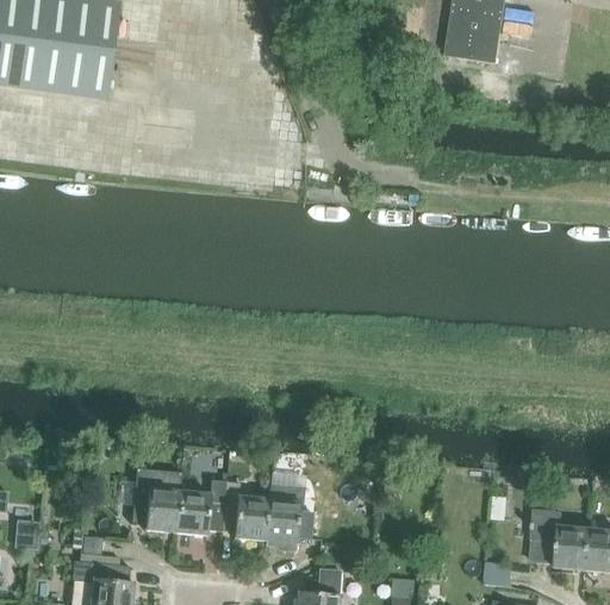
[(0,0),(0,82),(106,97),(119,0),(0,0)]
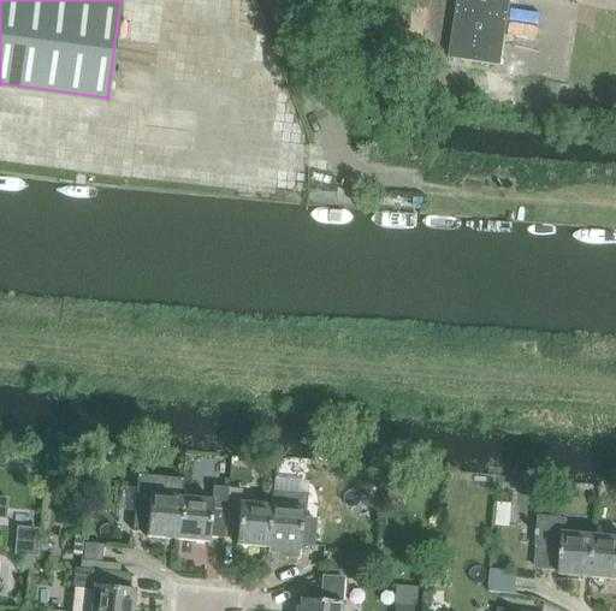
[(456,0),(451,35),(449,54),(501,63),(509,0),(456,0)]
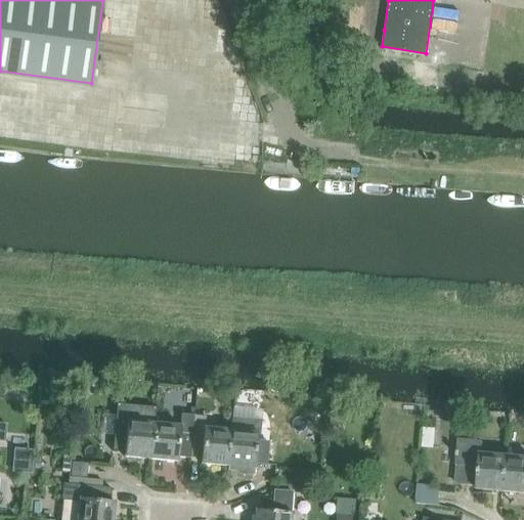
[(114,448),(125,449),(128,419),(129,419),(129,415),(117,414),(114,448)]
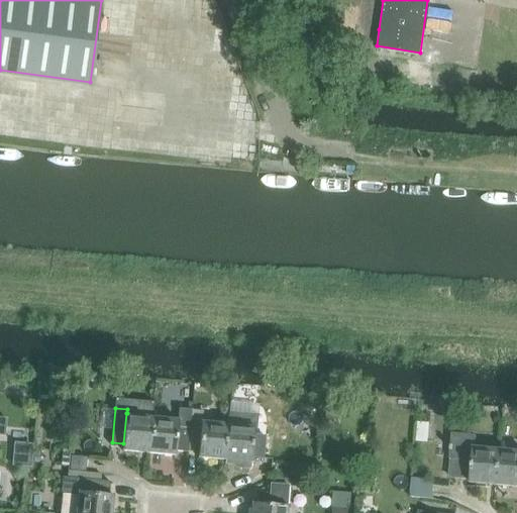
[(229,411),(228,423),(225,457),(235,458),(234,463),(237,466),(247,467),(250,464),(250,460),(251,460),(252,455),(264,456),(267,421),(257,420),(257,413),(229,411)]
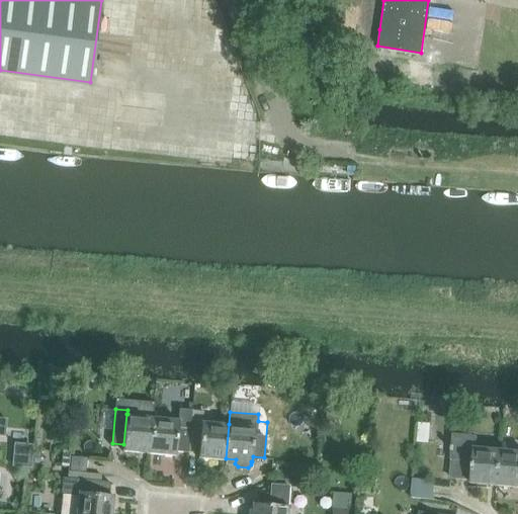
[(123,449),(150,452),(153,417),(127,414),(126,414),(123,444),(123,449)]
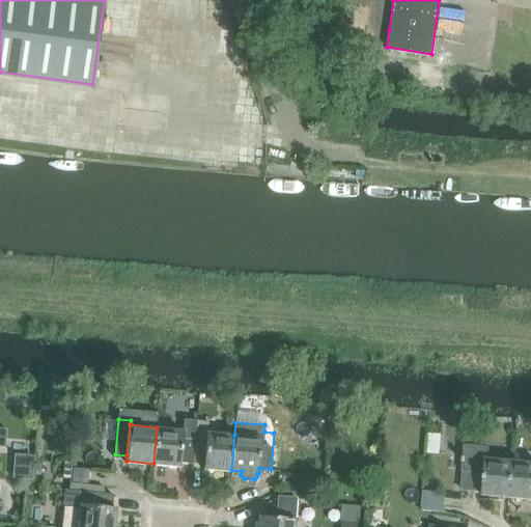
[(182,461),(193,462),(196,426),(184,424),(184,430),(157,427),(154,464),(180,466),(182,461)]
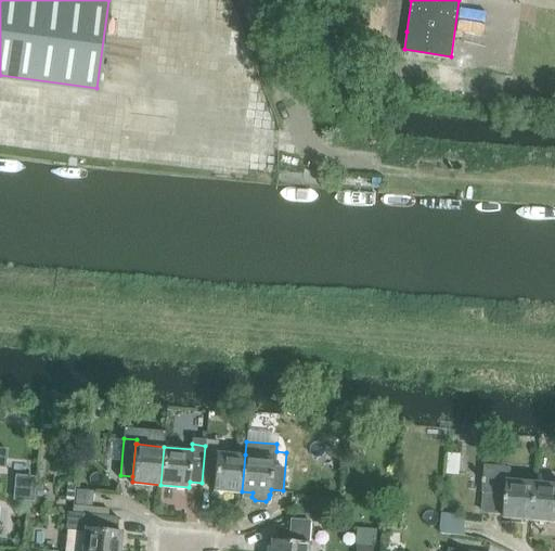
[(218,447),(205,446),(202,483),(214,484),(214,489),(242,491),(245,455),(218,451),(218,447)]
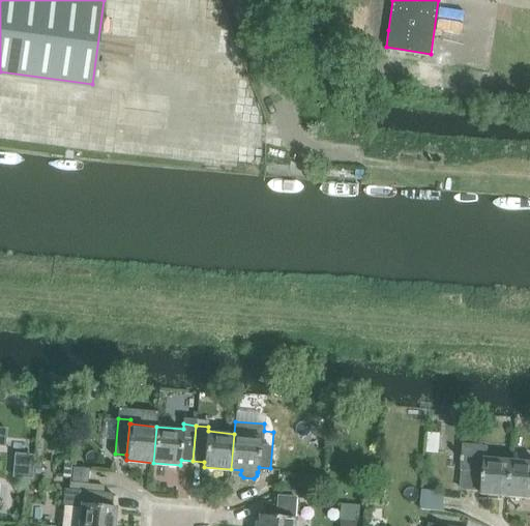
[(459,472),(483,473),(481,493),(510,495),(512,459),(487,457),(488,445),(466,443),(464,464),(460,466),(459,472)]
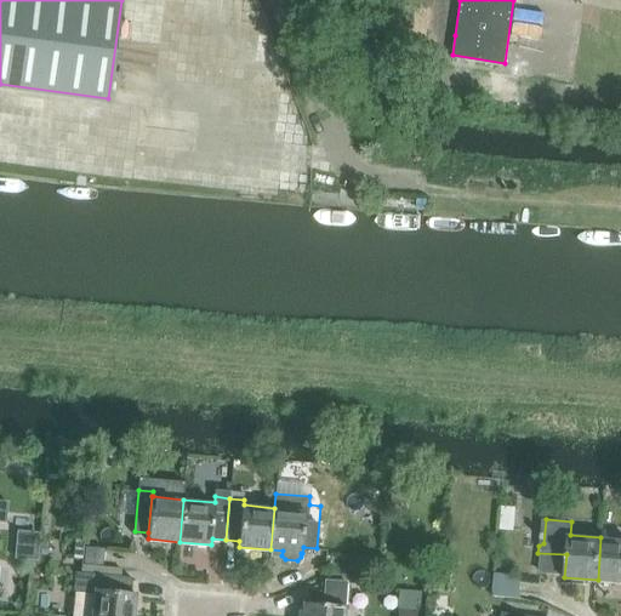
[(620,539),(600,537),(598,580),(620,581),(620,539)]
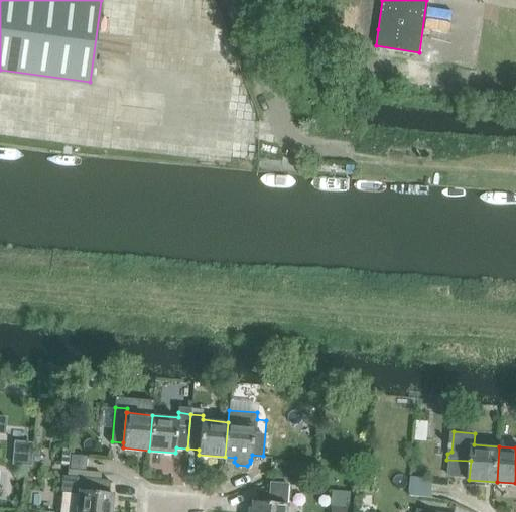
[(446,478),(469,480),(471,461),(446,460),(446,478)]
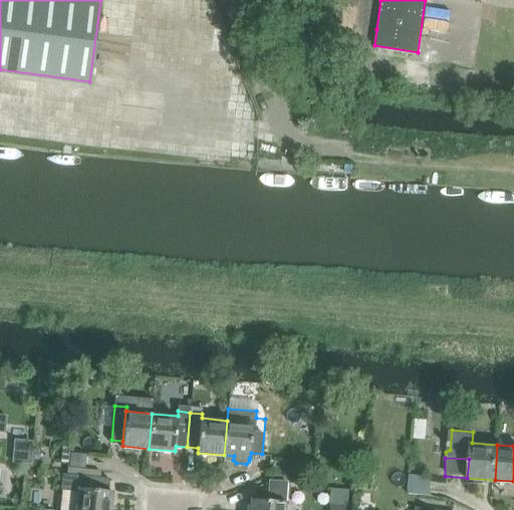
[(421,479),(422,472),(409,471),(408,495),(430,497),(431,479),(421,479)]
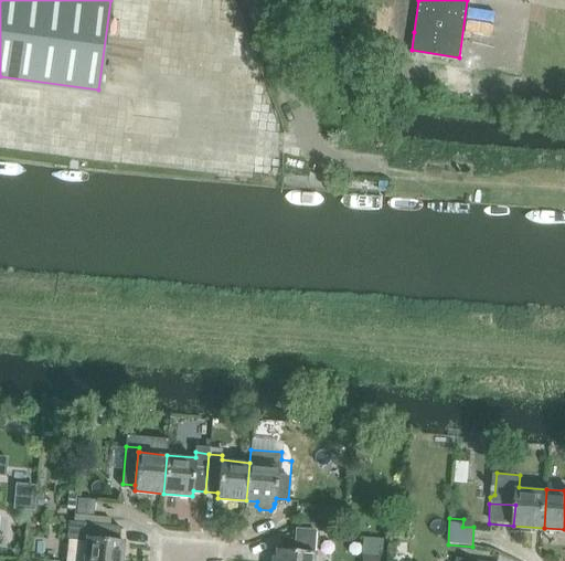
[(86,536),(119,539),(120,525),(68,519),(67,535),(86,537),(86,536)]
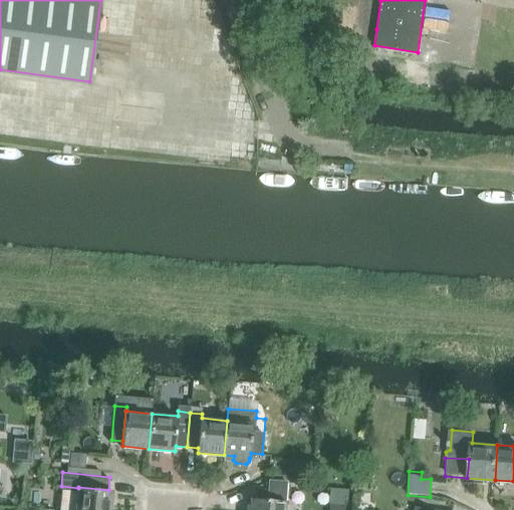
[(286,500),(286,501),(290,501),(291,489),(257,486),(256,498),(286,500)]
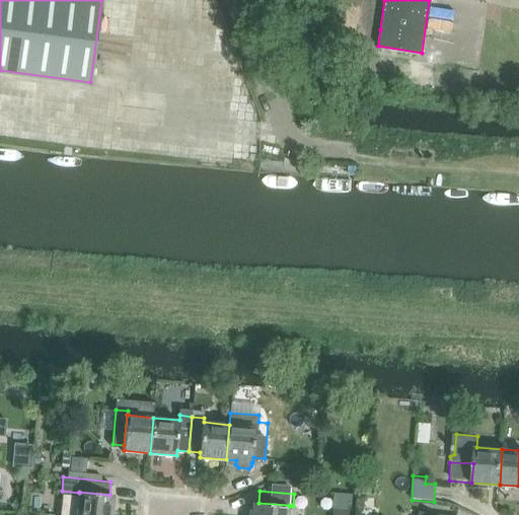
[(76,514),(112,514),(114,495),(109,495),(79,492),(79,493),(76,514)]
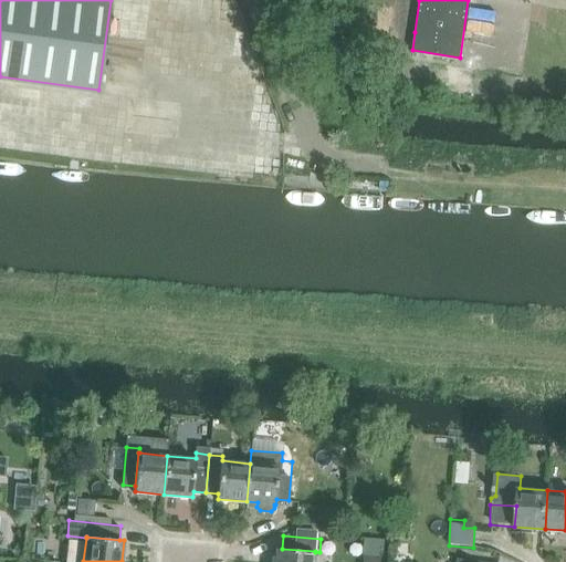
[(314,561),(315,552),(315,551),(282,549),(275,549),(274,561),(314,561)]
